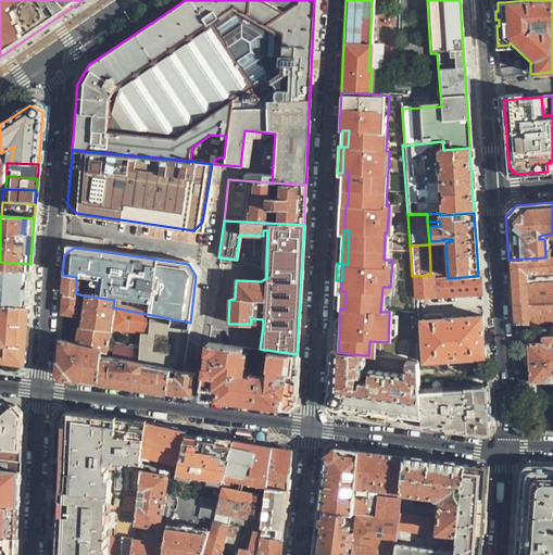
[(552,256),(545,257),(508,260),(510,278),(513,325),(520,324),(552,324),(552,285),(523,284),(523,278),(523,273),(531,272),(531,274),(552,272),(552,256)]
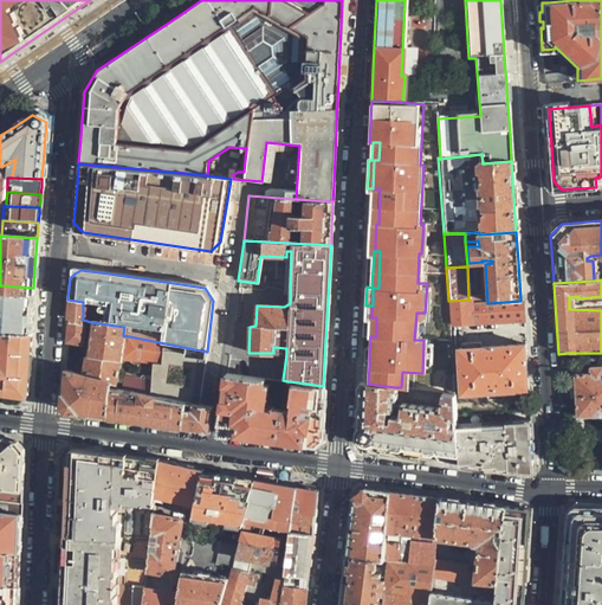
[(33,288),(0,285),(0,324),(30,329),(32,311),(33,288)]
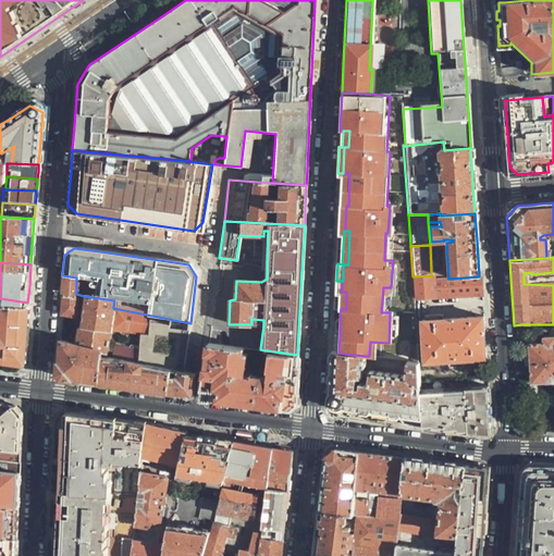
[(524,284),(553,285),(553,272),(532,274),(532,279),(524,279),(524,284)]
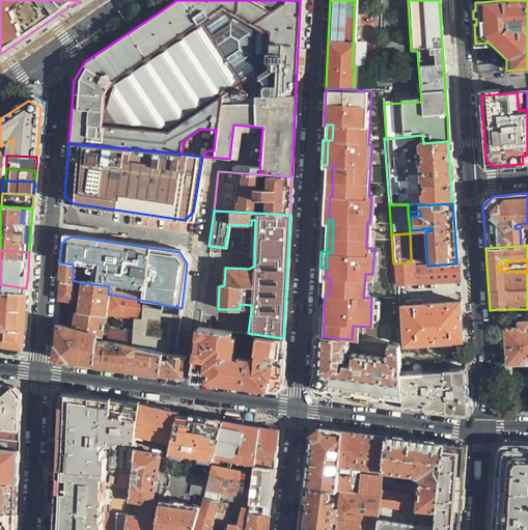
[(73,265),(59,262),(58,273),(57,290),(56,302),(71,302),(73,280),(73,265)]
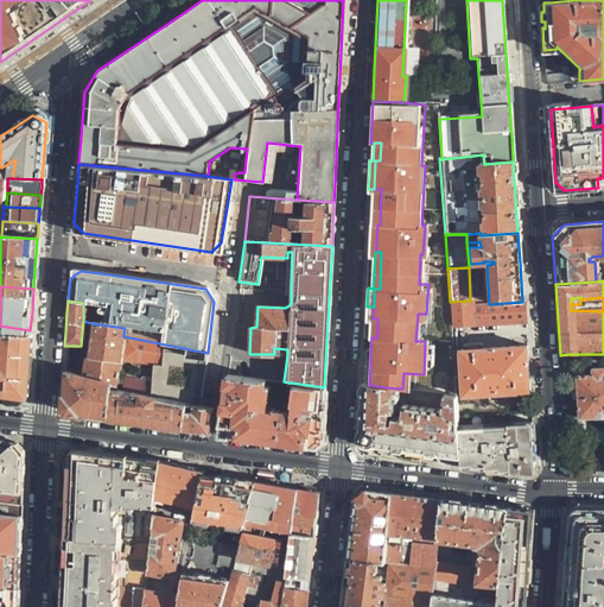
[(523,323),(522,302),(489,304),(487,304),(471,305),(471,301),(450,302),(451,328),(523,323)]
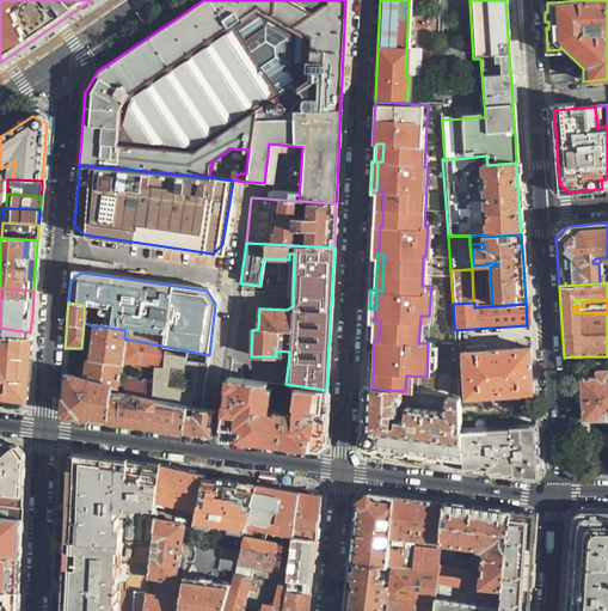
[(126,330),(92,325),(92,331),(88,360),(121,365),(124,338),(126,330)]
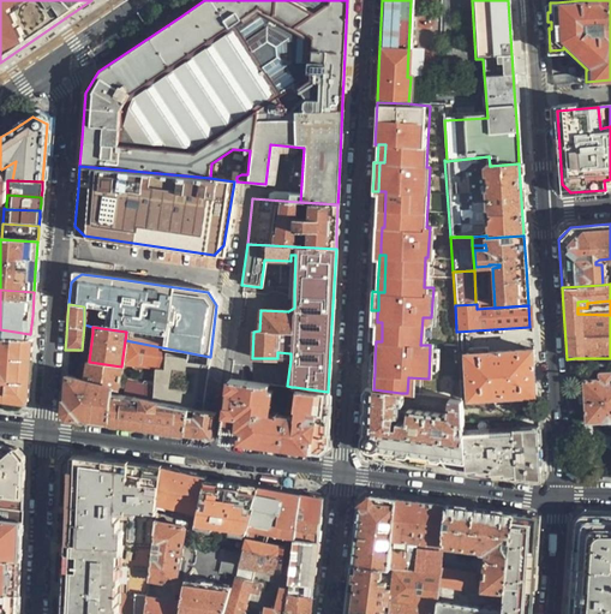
[(30,334),(0,329),(0,399),(25,403),(30,334)]
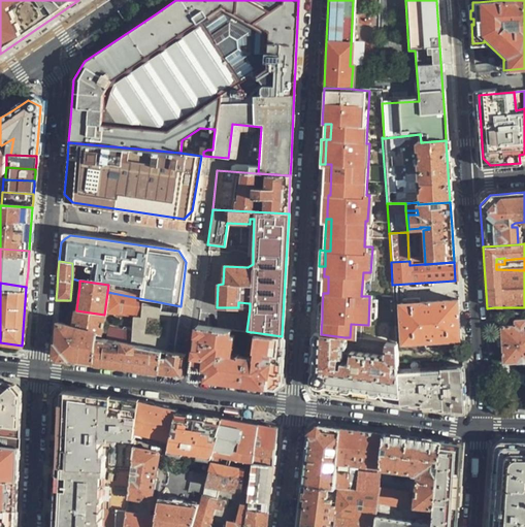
[(138,318),(140,298),(107,292),(104,315),(124,317),(132,318),(138,318)]
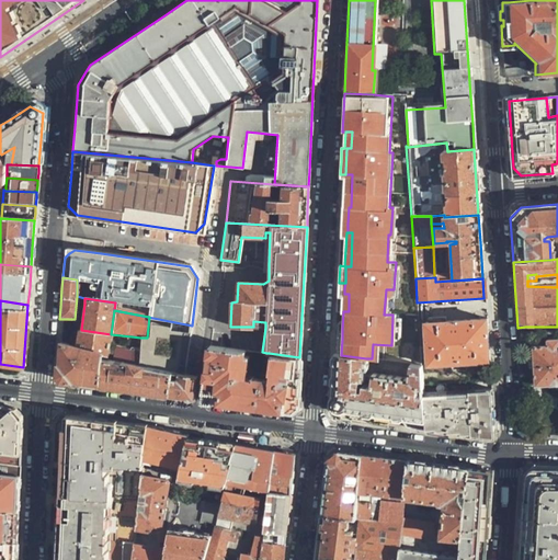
[(170,373),(184,375),(192,326),(149,317),(147,338),(144,368),(170,373)]
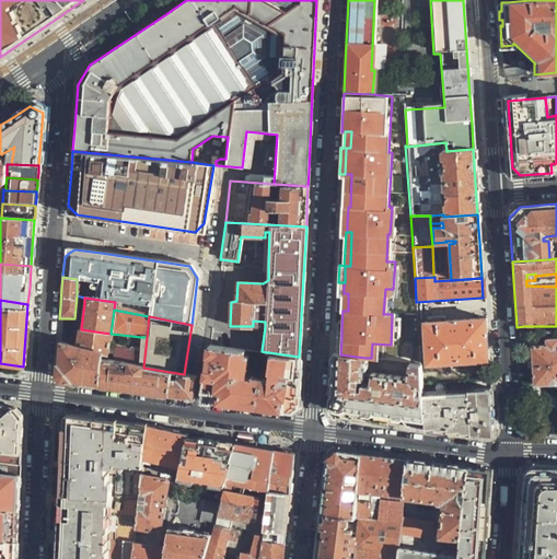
[(454,363),(486,361),(485,340),(484,318),(421,322),(425,364),(447,363),(454,363)]
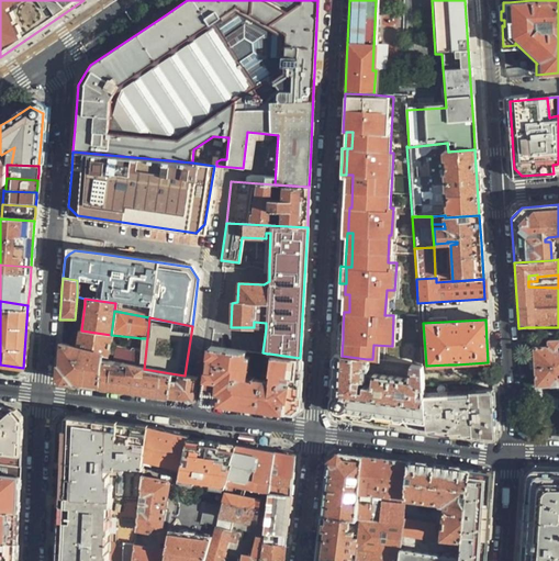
[(73,348),(57,345),(56,373),(62,380),(64,384),(91,388),(98,389),(101,362),(99,361),(100,357),(108,358),(111,341),(111,335),(81,331),(80,331),(77,349),(73,348)]
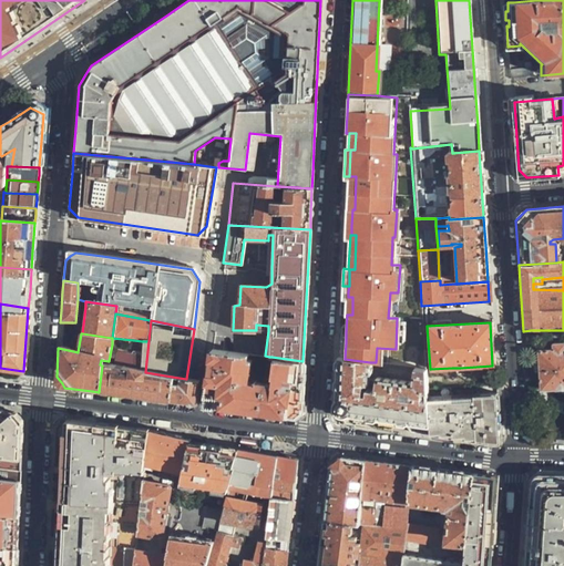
[(112,338),(112,345),(132,347),(133,340),(112,338)]
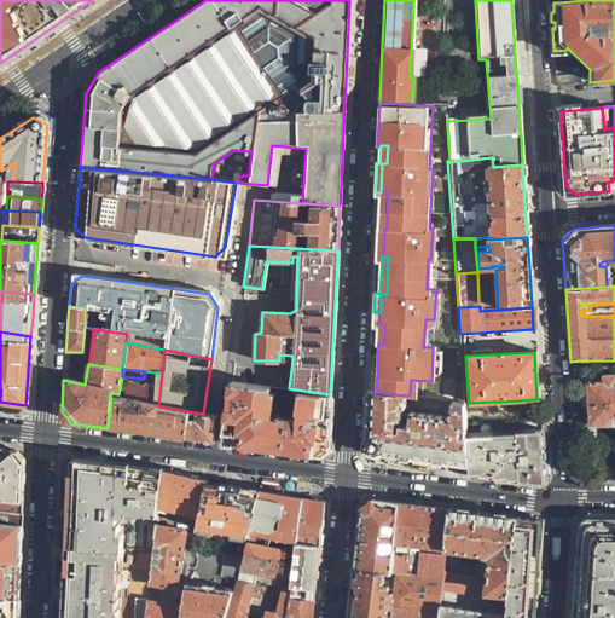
[(585,400),(586,405),(587,426),(602,425),(614,423),(614,377),(614,379),(614,374),(599,375),(599,381),(584,382),(585,394),(585,400)]
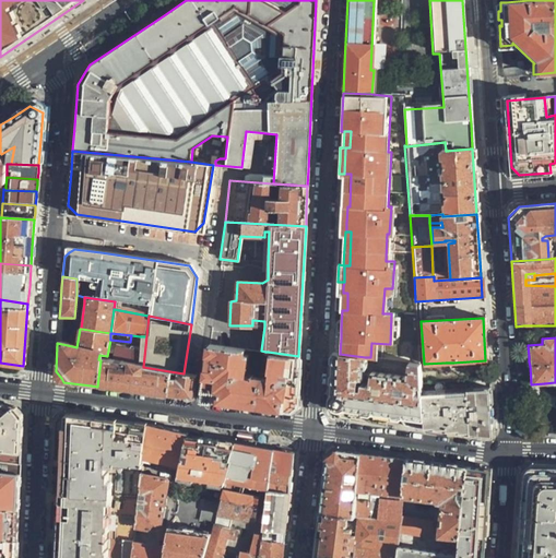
[(298,356),(268,352),(265,371),(267,371),(265,378),(239,375),(239,371),(243,371),(245,354),(241,353),(243,349),(205,345),(201,377),(198,399),(239,404),(286,411),(296,402),(297,380),(298,356)]
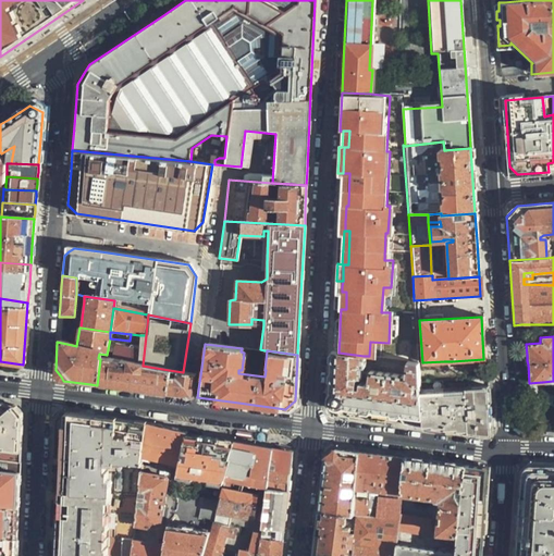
[(262,372),(265,350),(260,349),(248,348),(246,369),(262,372)]
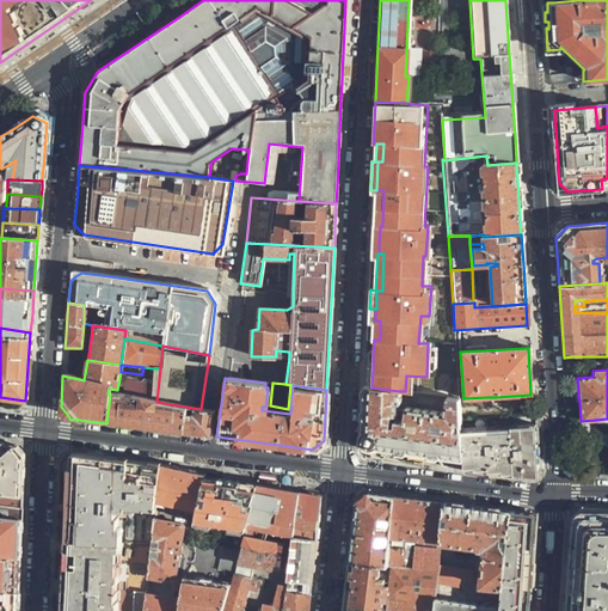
[(424,456),(430,456),(436,457),(436,460),(440,466),(460,470),(459,432),(458,420),(456,397),(446,397),(442,413),(404,408),(401,421),(393,420),(392,426),(388,425),(388,415),(394,415),(395,403),(399,403),(399,391),(372,388),(361,385),(360,399),(357,444),(367,457),(418,464),(424,459),(424,456)]
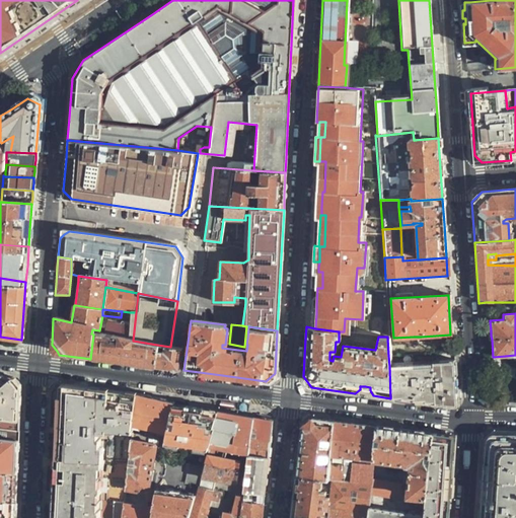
[(155,367),(157,345),(133,341),(93,335),(90,359),(121,362),(155,367)]
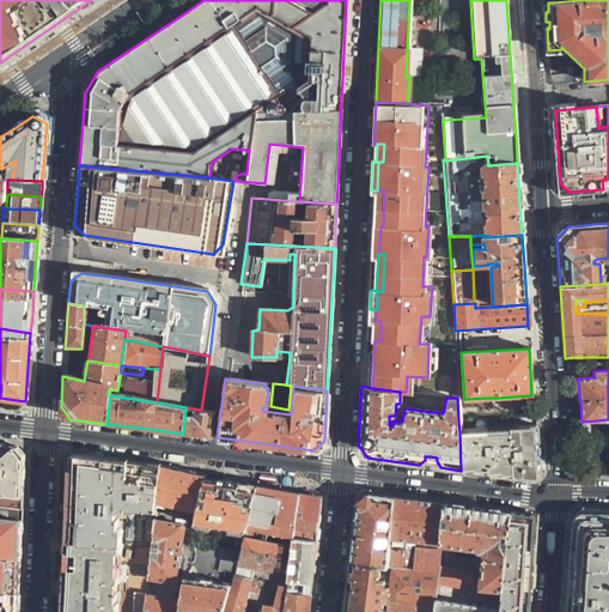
[(186,407),(183,434),(198,435),(209,437),(214,413),(201,410),(186,407)]
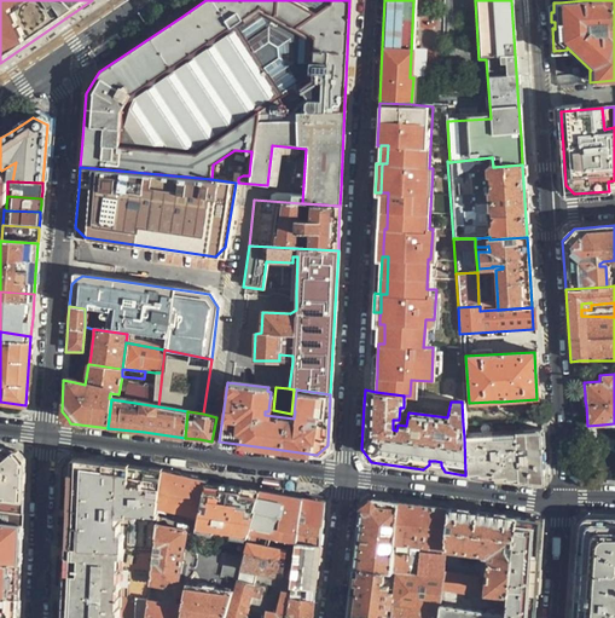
[(540,456),(539,429),(514,431),(514,433),(517,481),(531,484),(541,473),(540,456)]
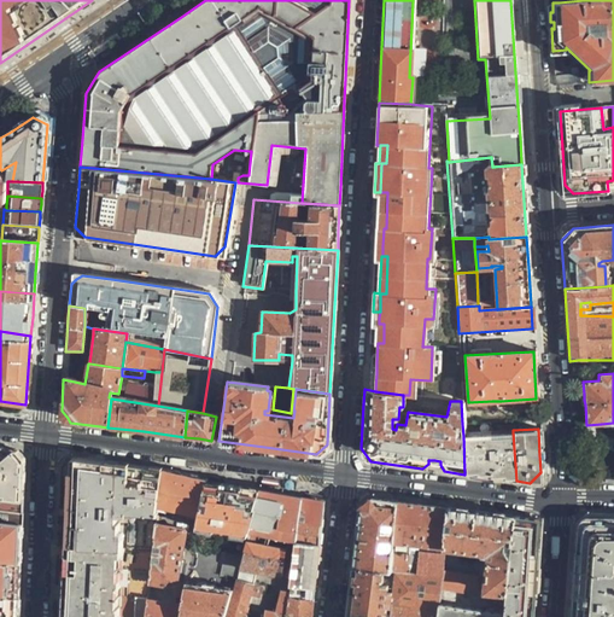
[(477,476),(516,481),(513,432),(463,436),(465,475),(477,476)]
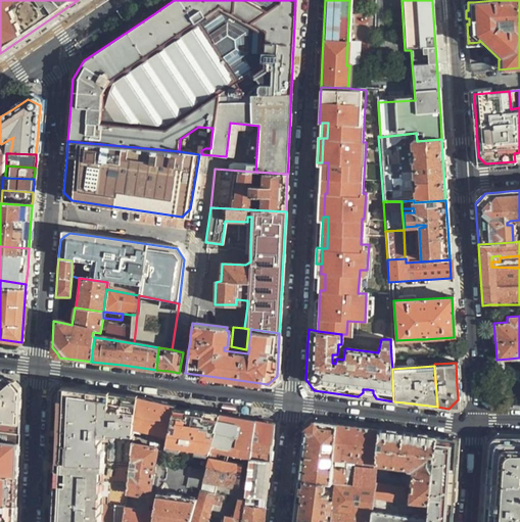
[(0,432),(17,435),(19,390),(9,379),(0,378),(0,432)]
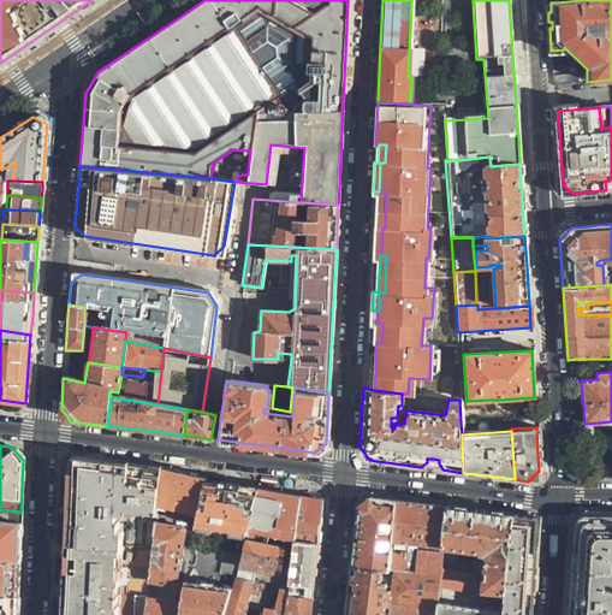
[(64,503),(64,544),(101,545),(119,547),(120,536),(116,536),(116,520),(114,520),(114,510),(154,512),(155,504),(160,469),(123,463),(69,456),(67,472),(65,472),(64,503)]
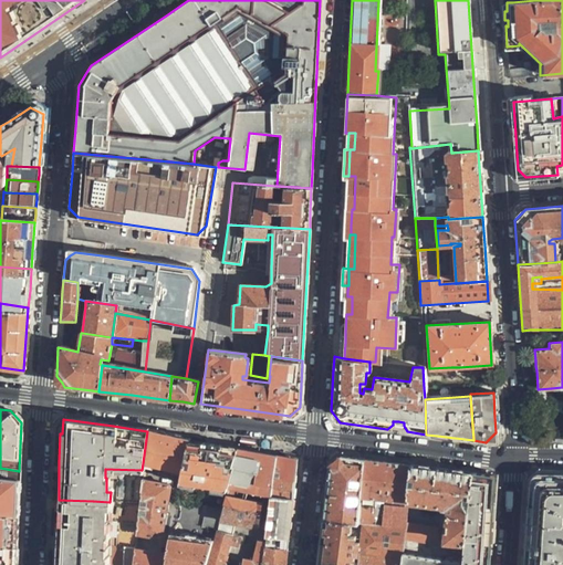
[(169,436),(147,431),(143,463),(180,472),(187,442),(187,440),(169,436)]
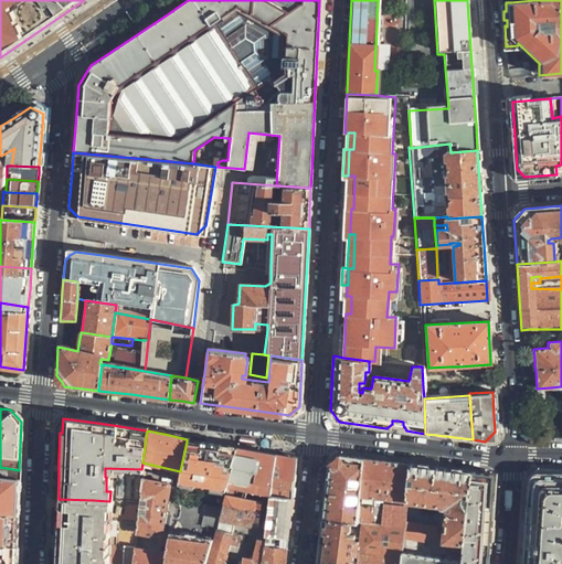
[(213,446),(187,442),(180,471),(178,482),(225,489),(235,449),(213,446)]
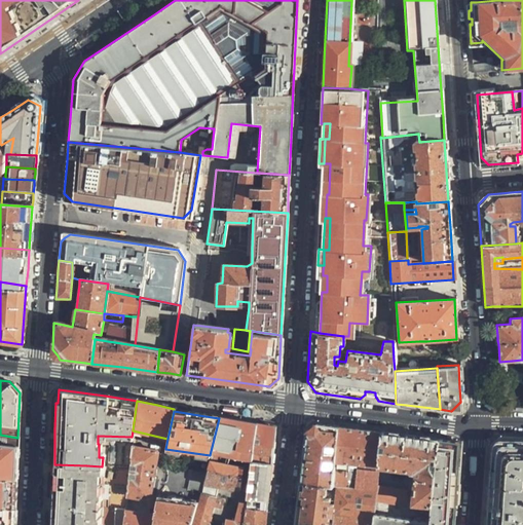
[(250,460),(254,424),(252,424),(235,421),(219,418),(210,455),(206,470),(239,476),(243,459),(247,460),(250,460)]
